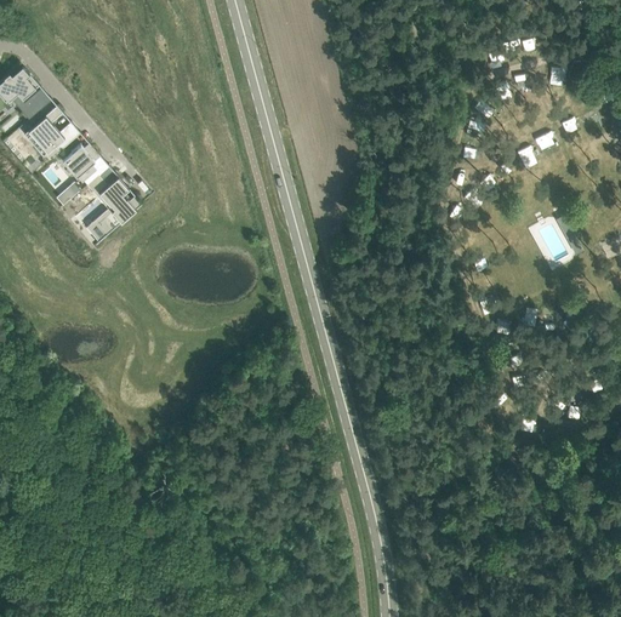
[(10,74),(0,81),(0,92),(6,100),(16,91),(23,98),(32,91),(33,92),(39,87),(40,90),(41,89),(24,69),(22,67),(12,76),(10,74)]
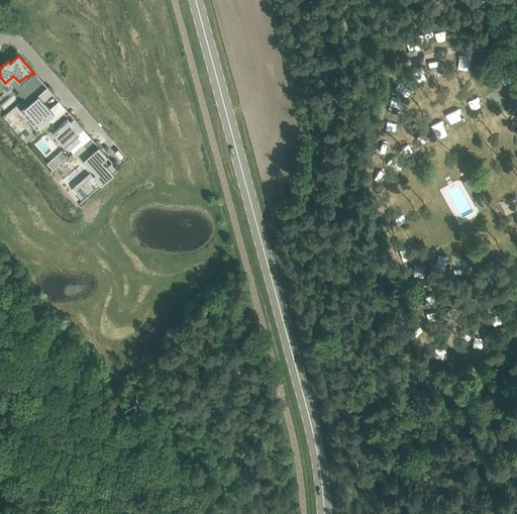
[(468,58),(459,57),(457,77),(467,78),(468,58)]
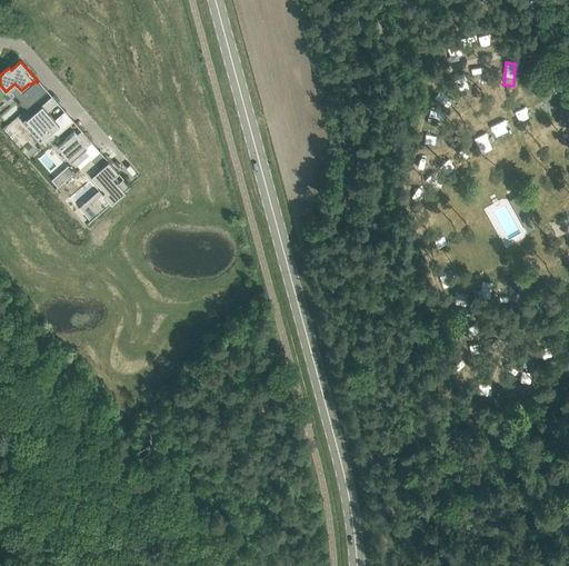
[(28,98),(21,105),(27,111),(38,101),(28,90),(23,93),(28,98)]
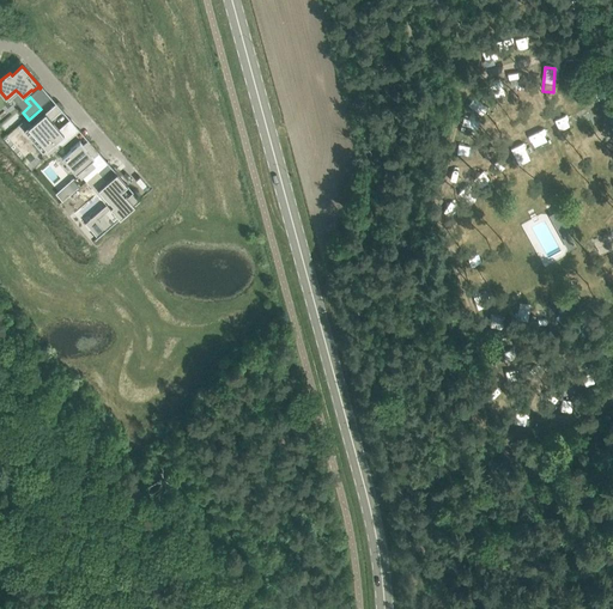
[(49,159),(79,133),(70,121),(59,131),(50,122),(62,113),(56,105),(31,127),(38,136),(31,142),(42,156),(44,153),(49,159)]
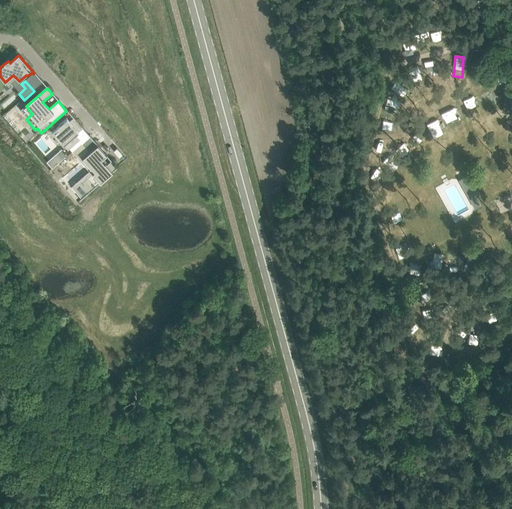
[(479,96),(485,111),(493,108),(488,93),(479,96)]
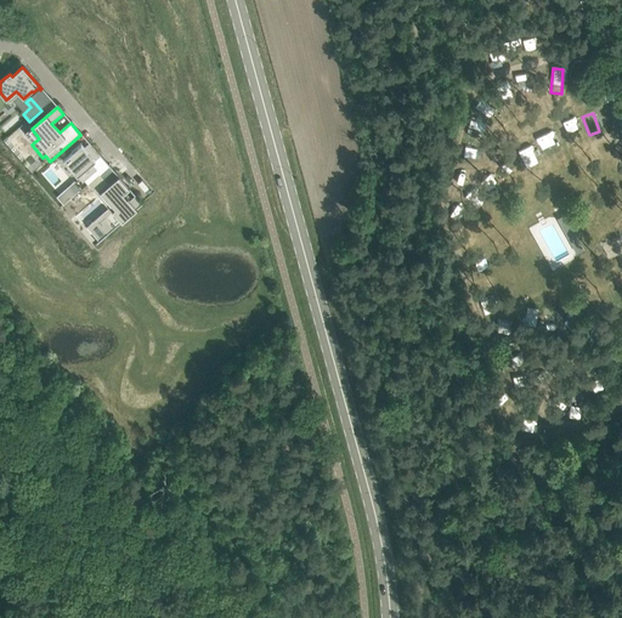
[(537,140),(547,158),(559,152),(549,134),(537,140)]
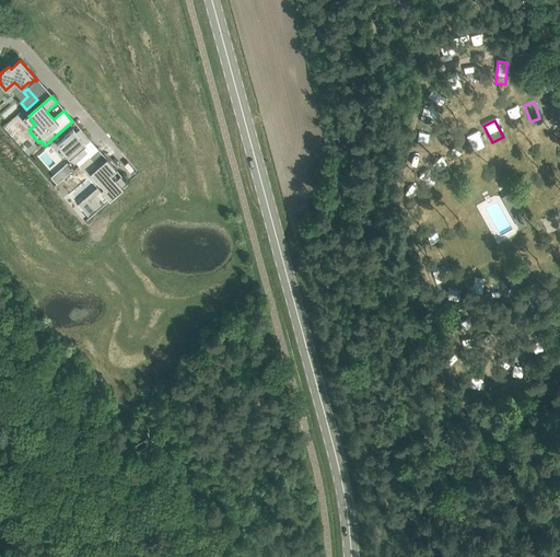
[(74,166),(88,154),(82,149),(90,142),(91,142),(81,130),(76,135),(72,131),(63,139),(56,146),(74,166)]
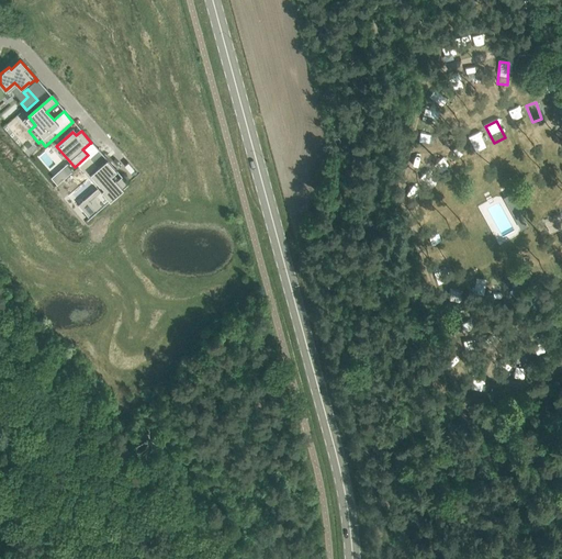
[(481,134),(469,137),(473,154),(485,151),(481,134)]
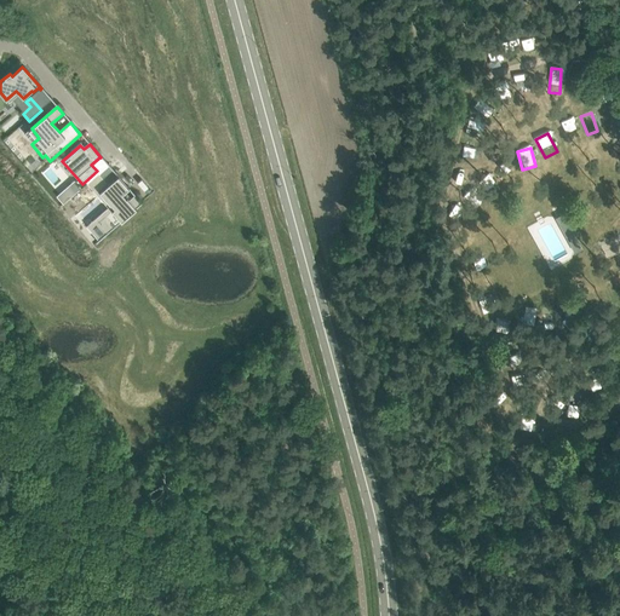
[(99,223),(97,225),(105,235),(107,236),(142,205),(135,196),(128,201),(126,199),(126,200),(122,195),(128,190),(116,174),(115,176),(118,178),(99,194),(110,206),(110,205),(114,209),(99,223)]
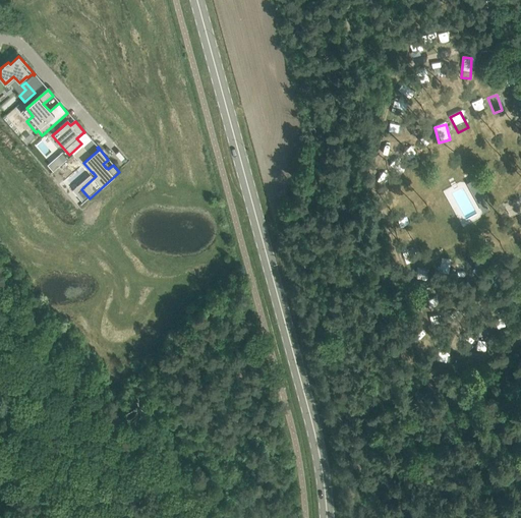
[(62,154),(48,167),(53,174),(68,161),(62,154)]
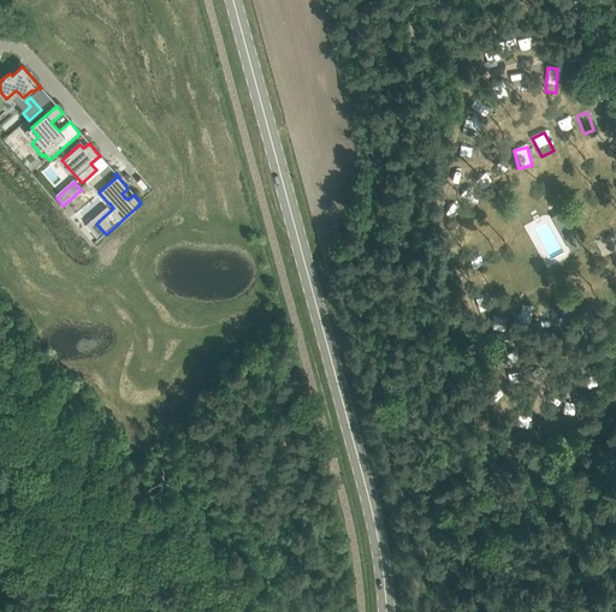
[(468,189),(461,196),(473,207),(480,200),(468,189)]
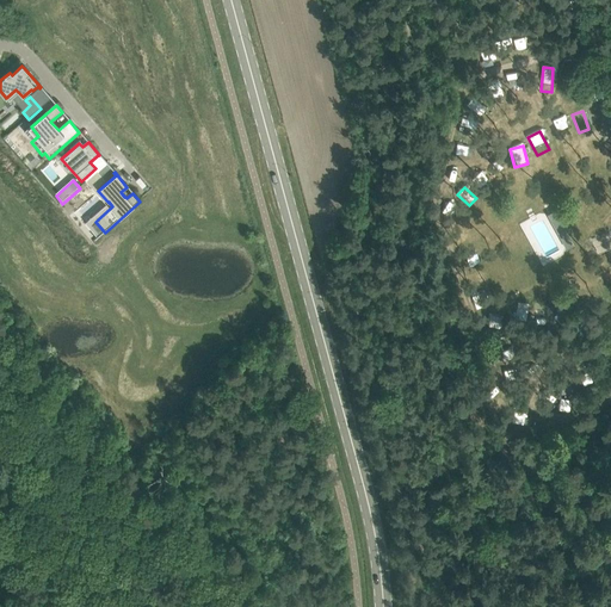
All buildings are outlined.
